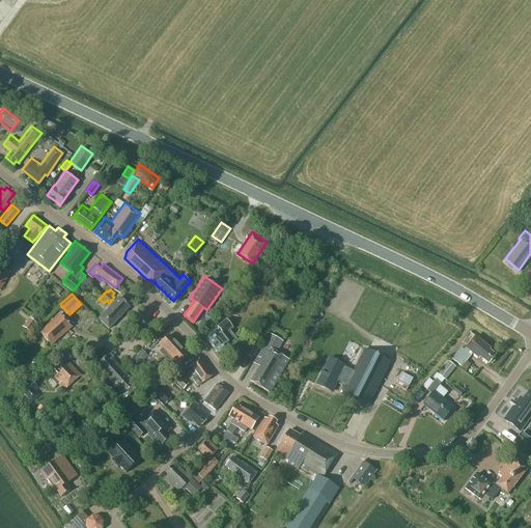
[(130,305),(119,295),(110,305),(109,305),(99,316),(109,327),(130,305)]
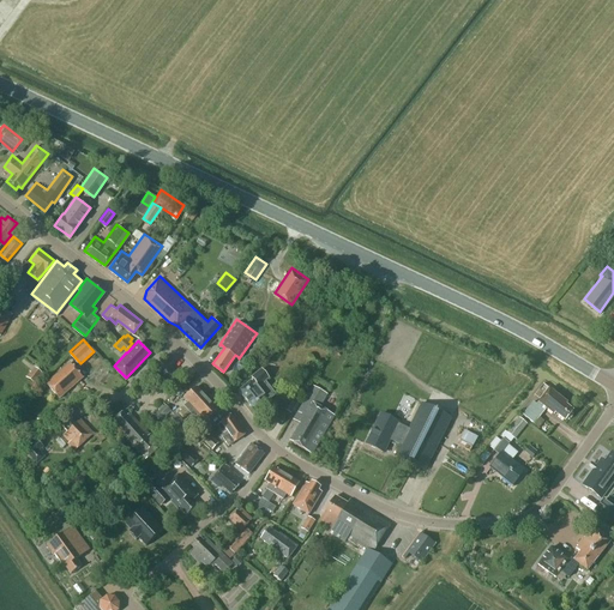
[(47,381),(59,396),(83,374),(71,360),(47,381)]
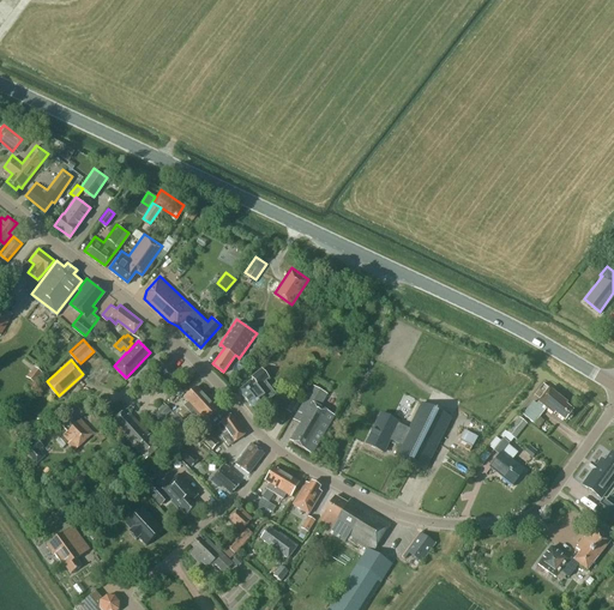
[(42,372),(35,366),(31,370),(30,369),(26,374),(35,381),(42,372)]
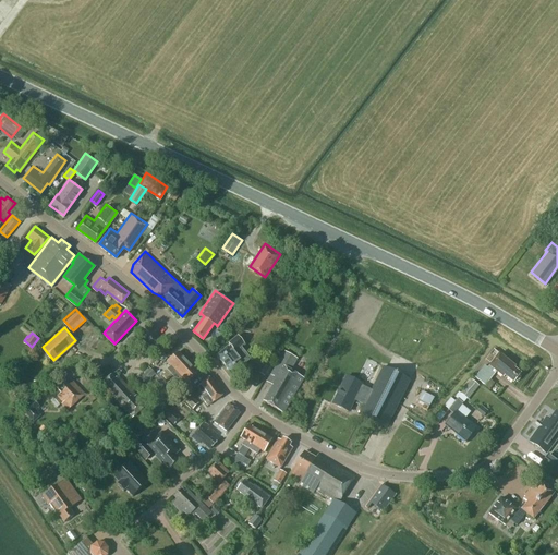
[(240,347),(243,344),(242,342),(244,341),(241,337),(238,333),(228,341),(230,344),(217,354),(231,372),(245,361),(249,358),(244,351),(240,347)]
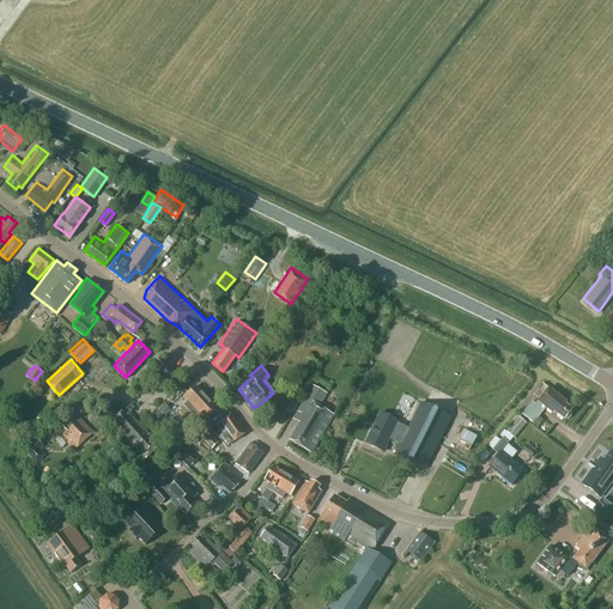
[(184,403),(177,410),(183,416),(190,410),(206,395),(196,383),(184,395),(188,399),(183,403),(184,403)]
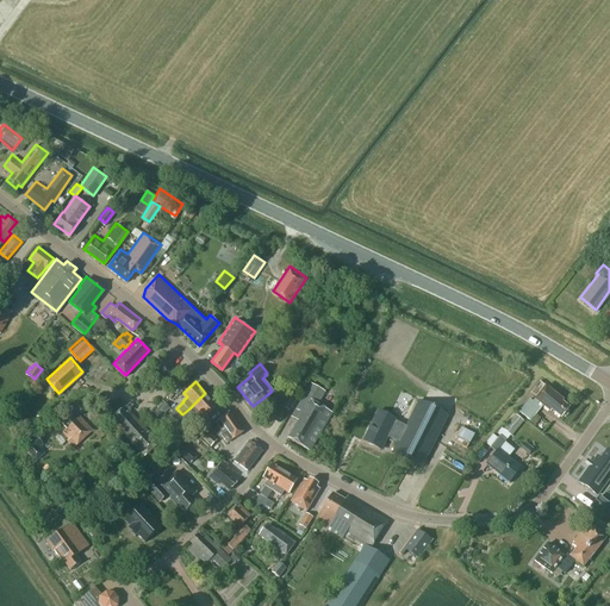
[(292,414),(298,418),(287,436),(310,449),(332,411),(317,401),(325,389),(311,381),(292,414)]
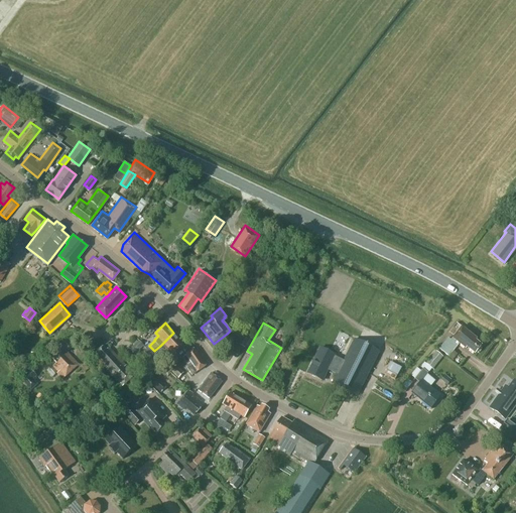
[(482,343),(476,338),(477,337),(469,330),(469,331),(462,325),(453,336),(460,341),(460,342),(466,347),(467,345),(475,352),(482,343)]
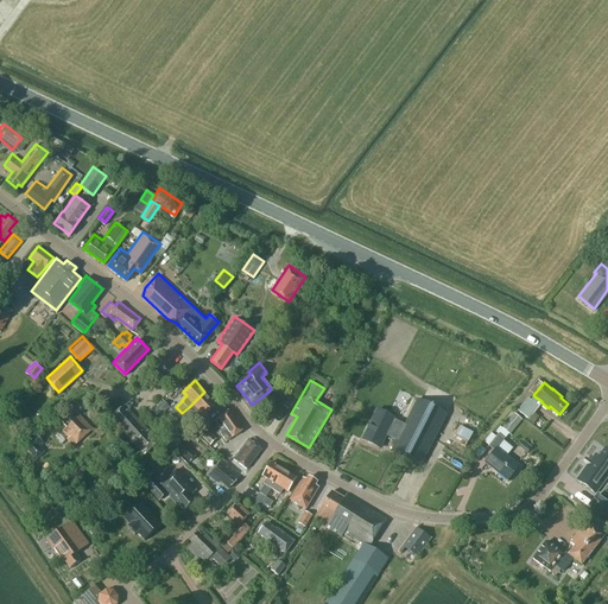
[(403,386),(393,406),(405,412),(415,392),(403,386)]
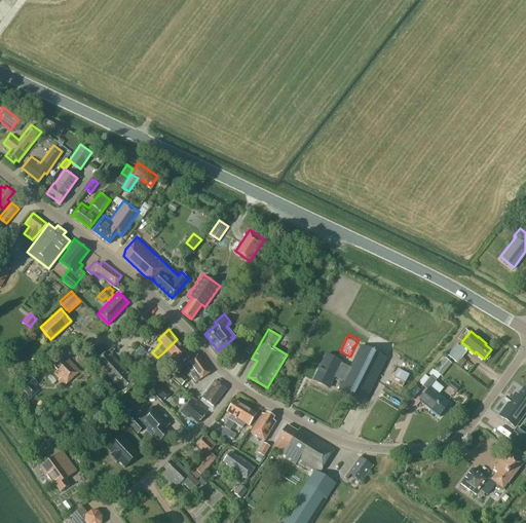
[(242,347),(250,351),(256,341),(249,337),(242,347)]
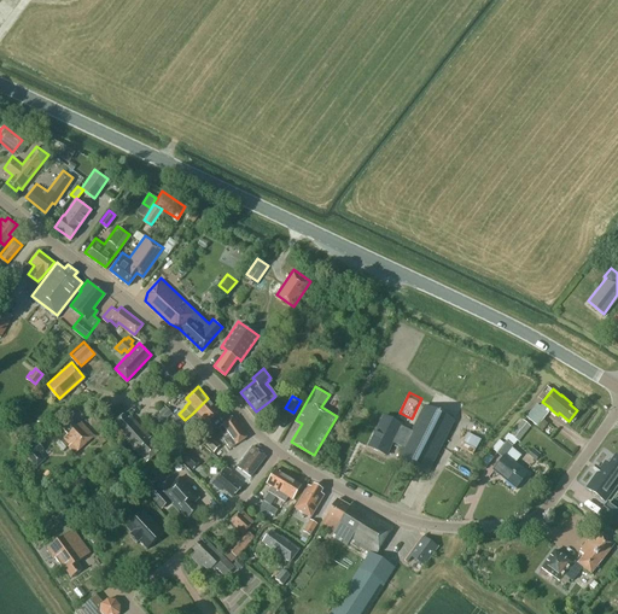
[(192,414),(185,420),(190,425),(197,419),(198,421),(203,416),(207,421),(219,409),(208,398),(192,414)]
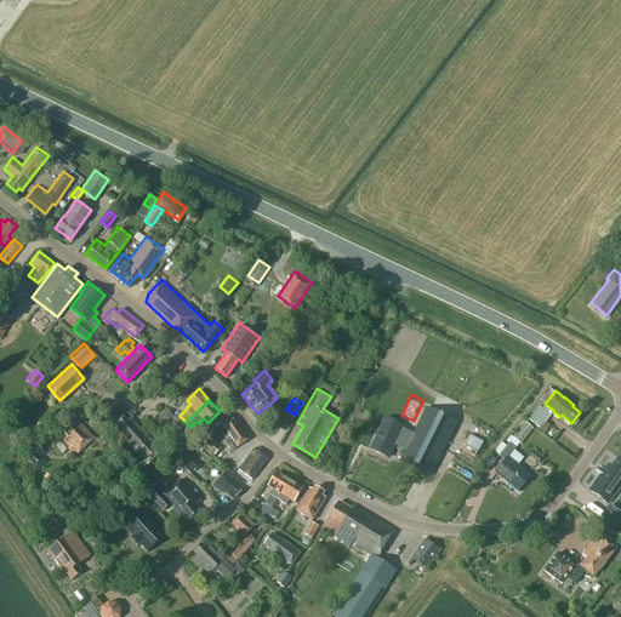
[(399,458),(429,474),(456,421),(426,405),(410,436),(399,432),(403,426),(386,416),(370,446),(388,455),(394,443),(405,447),(399,458)]
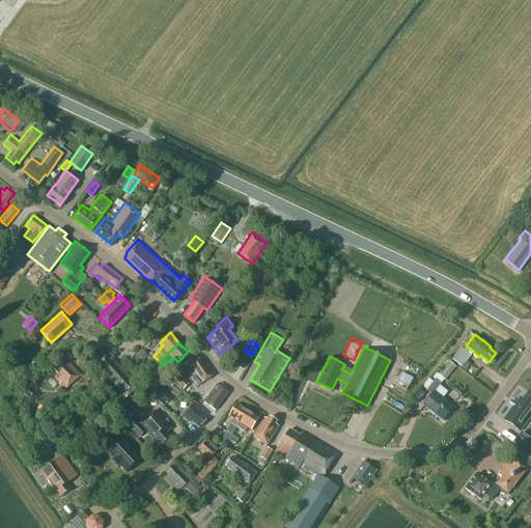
[(134,357),(139,362),(148,354),(143,349),(134,357)]
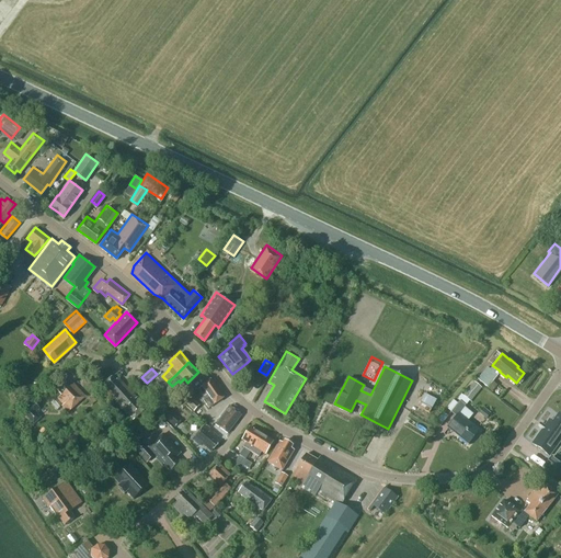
[(492,380),(481,372),(478,377),(488,385),(492,380)]
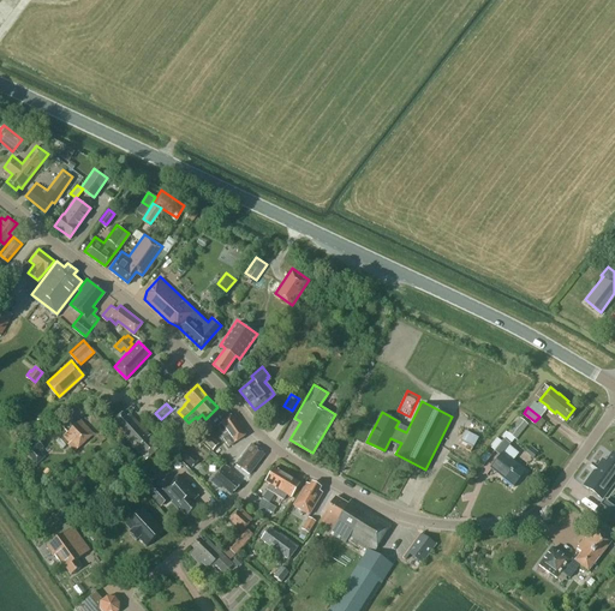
[(145,457),(159,444),(160,444),(130,411),(126,414),(123,409),(114,418),(118,423),(115,425),(121,432),(123,431),(129,437),(127,438),(139,451),(141,450),(144,454),(143,455),(145,457)]
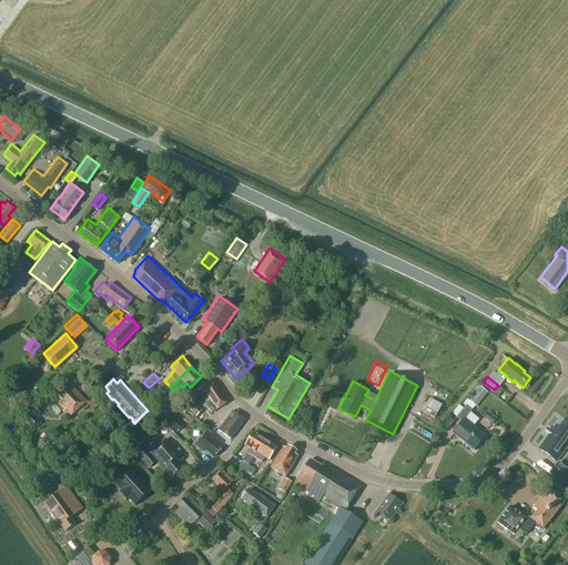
[(170,386),(164,381),(163,380),(158,385),(164,392),(170,386)]
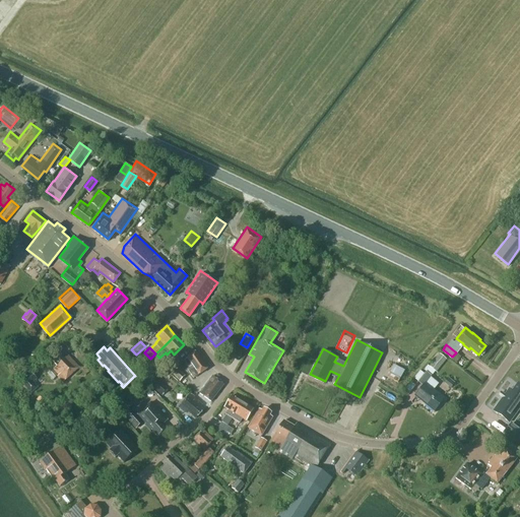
[(208,366),(196,349),(184,358),(190,366),(187,367),(193,376),(208,366)]
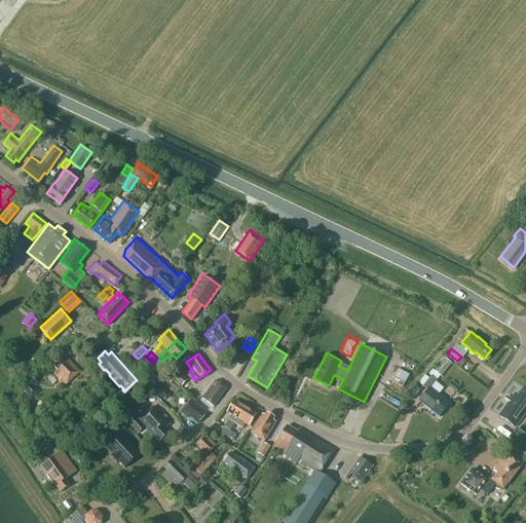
[(445,356),(435,369),(442,374),(452,362),(445,356)]
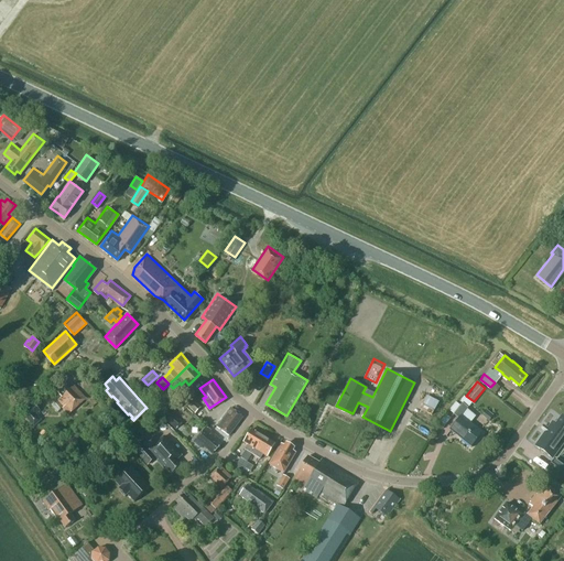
[(69,387),(67,385),(66,384),(58,390),(62,395),(57,398),(69,411),(86,396),(74,384),(69,387)]
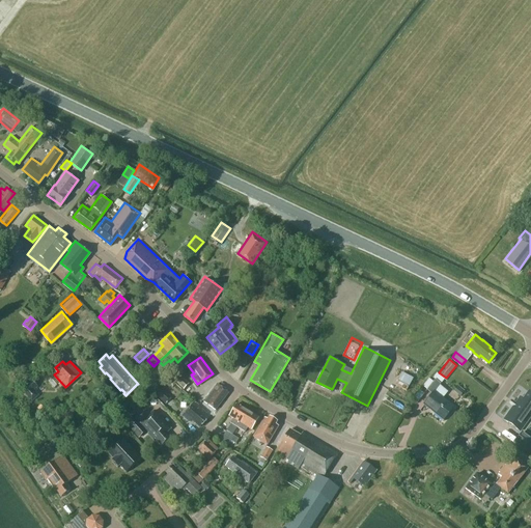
[(158,370),(163,365),(159,361),(154,366),(158,370)]
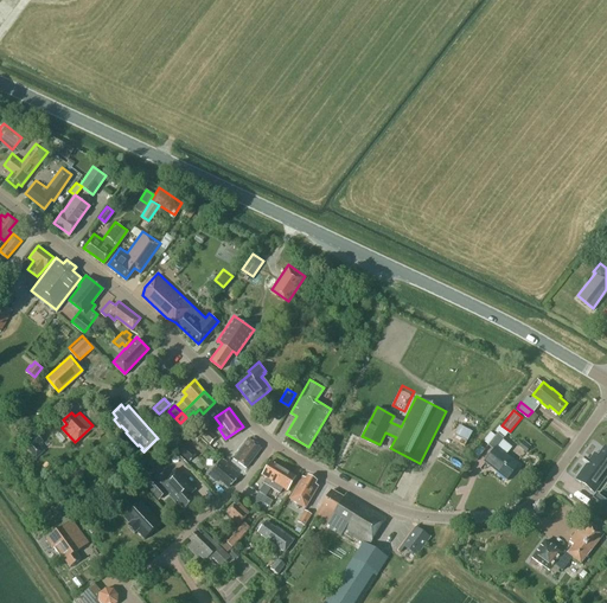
[(455,436),(470,442),(475,428),(462,422),(455,436)]
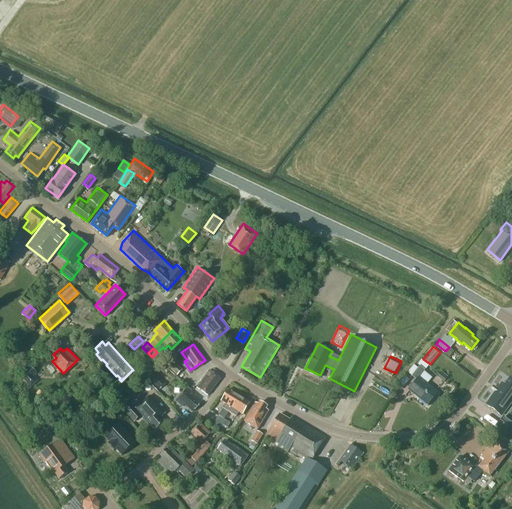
[(182,368),(174,359),(168,364),(177,373),(182,368)]
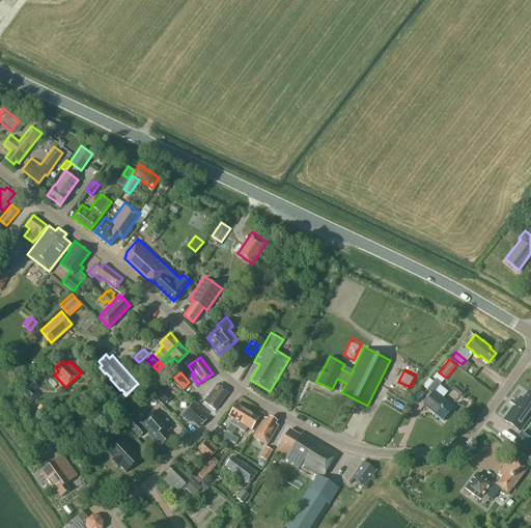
[(22,378),(25,382),(31,378),(28,373),(22,378)]
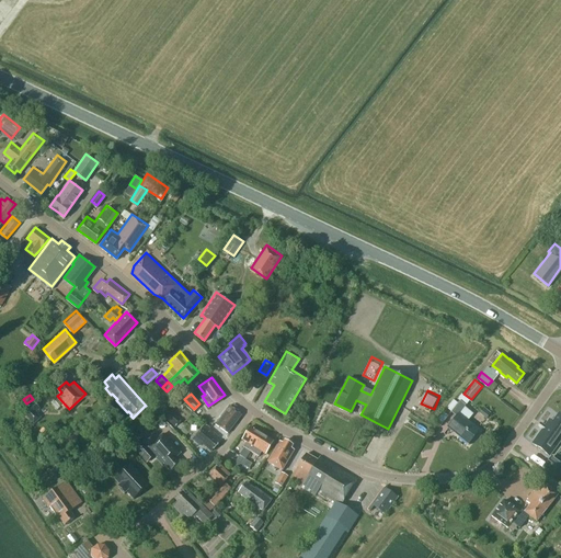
[(447,425),(468,442),(479,429),(467,419),(472,412),(464,405),(465,403),(460,399),(458,401),(454,398),(447,406),(451,409),(451,410),(456,414),(447,425)]
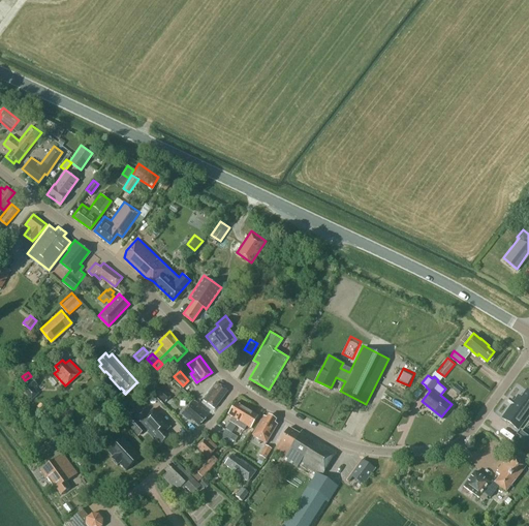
[(31,397),(37,392),(33,388),(38,382),(32,376),(22,387),(31,397)]
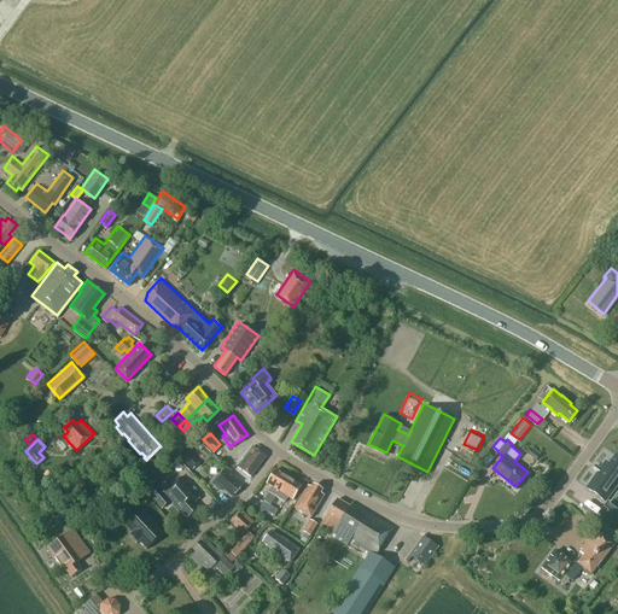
[(266,454),(254,444),(238,465),(250,474),(266,454)]
